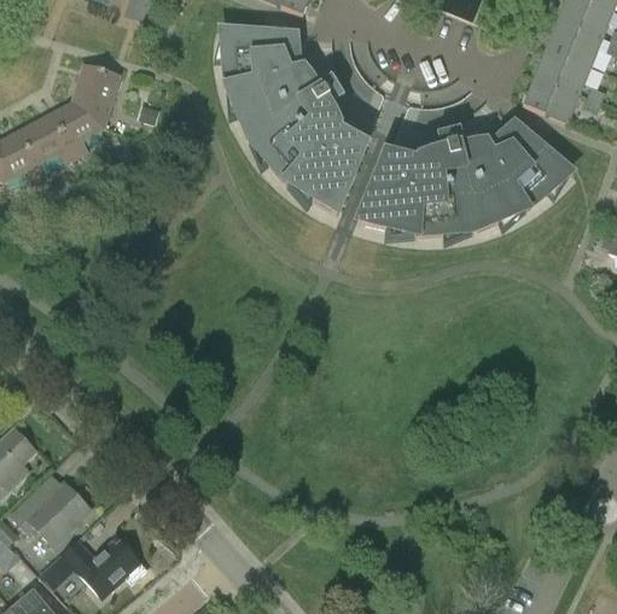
[(260,0),(303,18),(310,0),(260,0)]
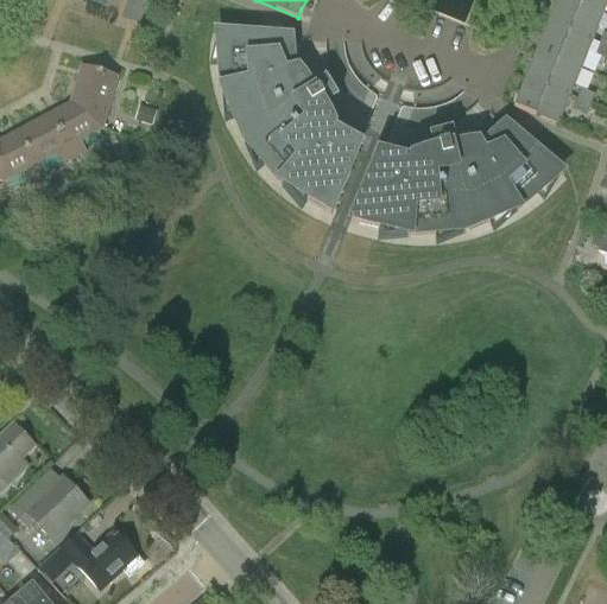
[(557,0),(552,11),(598,29),(606,7),(606,5),(595,0),(557,0)]
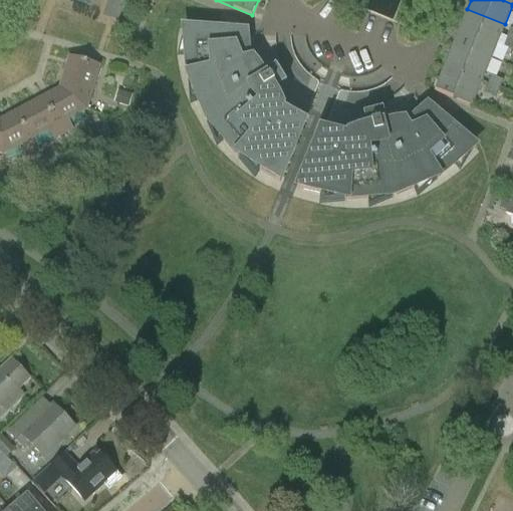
[(505,24),(467,9),(459,29),(497,44),(505,24)]
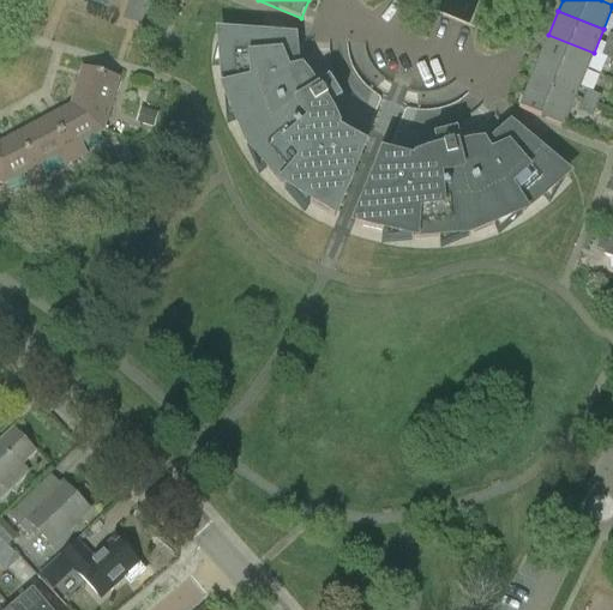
[(299,38),(259,35),(226,32),(228,60),(222,60),(226,92),(232,92),(241,113),(235,115),(247,145),(254,143),(269,158),(264,163),(286,187),(290,183),(311,194),(307,199),(335,216),(362,149),(337,133),(341,130),(342,127),(334,112),(335,113),(336,113),(337,114),(338,114),(341,114),(342,113),(343,113),(344,112),(346,112),(346,110),(347,108),(347,107),(347,106),(347,104),(347,103),(330,78),(318,85),(311,76),(304,66),(301,66),(299,38)]
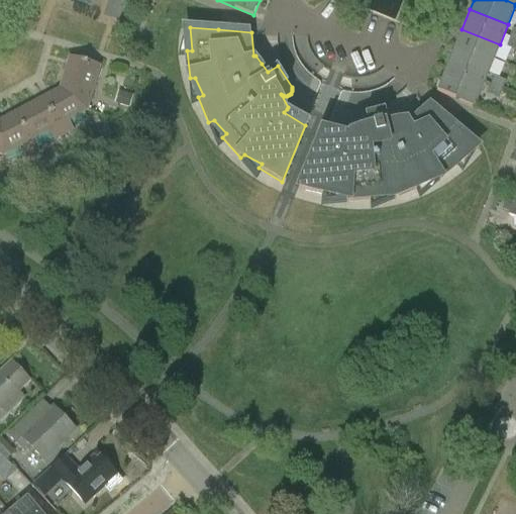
[(515,28),(513,27),(507,44),(515,47),(515,28)]
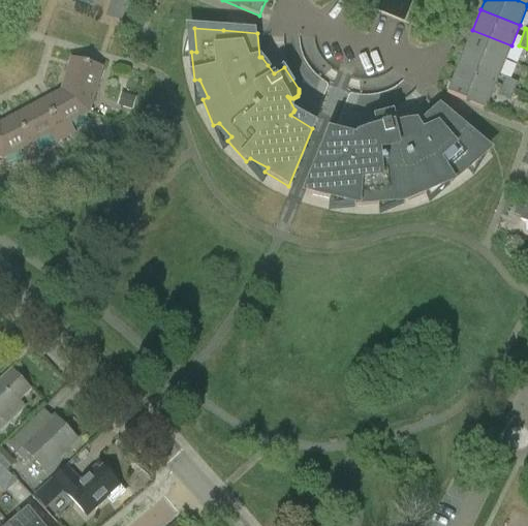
[(472,30),(464,51),(503,66),(511,45),(472,30)]
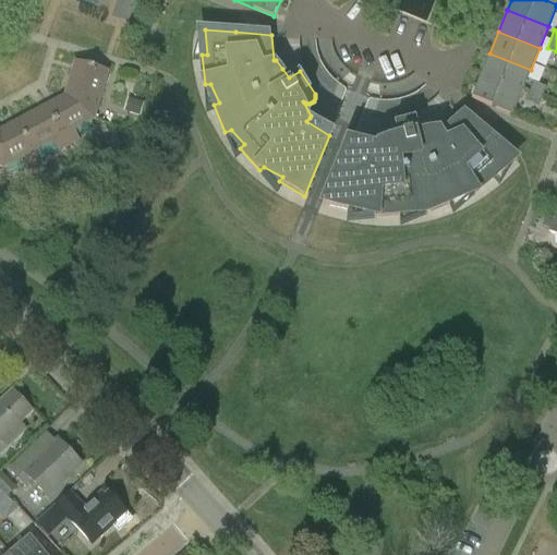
[(489,53),(481,75),(522,92),(531,70),(489,53)]
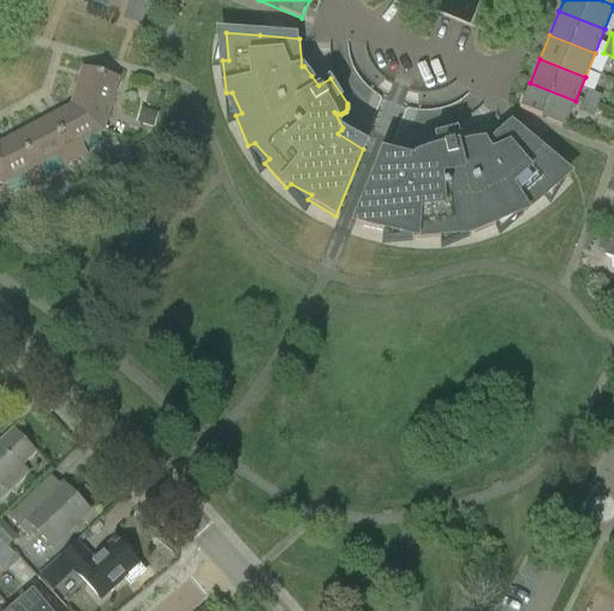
[(72,103),(109,114),(120,76),(83,65),(72,103)]
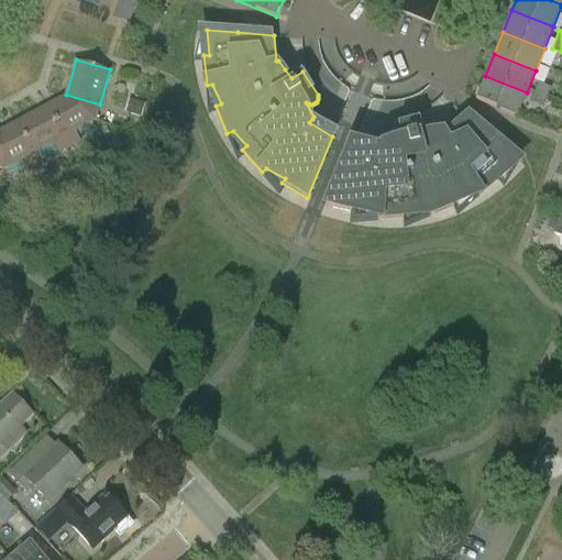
[(527,92),(485,76),(476,98),(518,114),(527,92)]
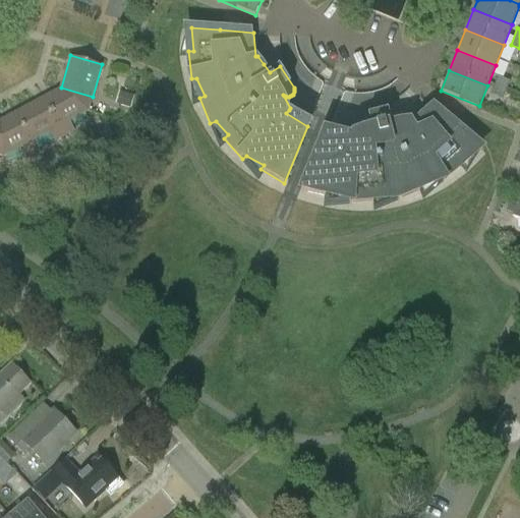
[(511,79),(498,75),(492,92),(504,97),(511,79)]
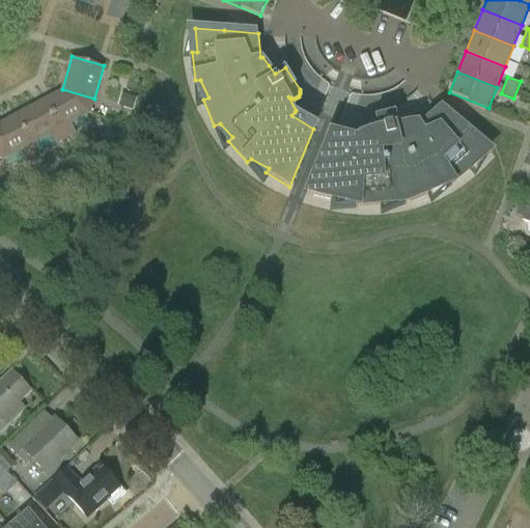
[(62,89),(46,98),(65,136),(77,130),(73,121),(90,112),(94,99),(62,89)]
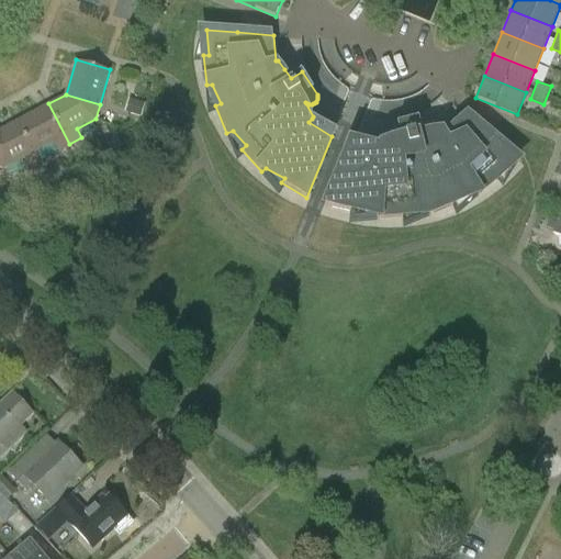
[(69,144),(48,103),(21,119),(37,151),(53,142),(57,151),(69,144)]
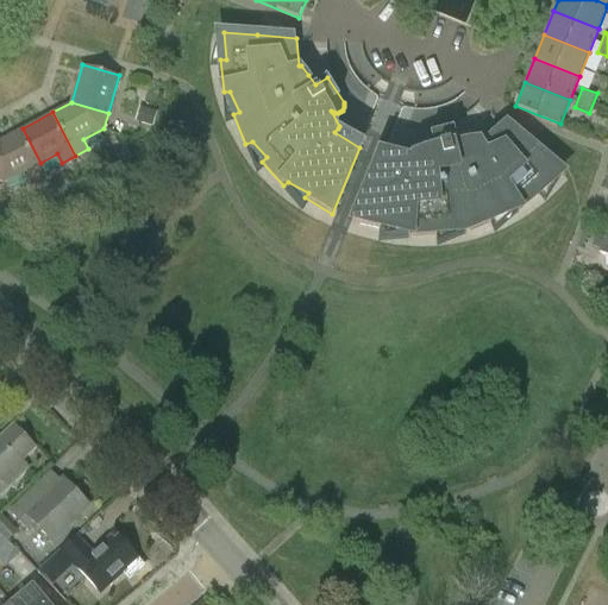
[(381,156),(367,189),(353,222),(384,231),(386,224),(407,229),(408,237),(440,233),(439,227),(462,226),(464,232),(494,220),(491,214),(512,206),(516,210),(541,189),(537,184),(557,168),(507,125),(503,121),(483,140),(482,138),(478,138),(472,139),(465,140),(457,143),(455,128),(425,136),(421,137),(419,140),(420,145),(422,147),(427,149),(427,150),(411,156),(411,163),(381,156)]
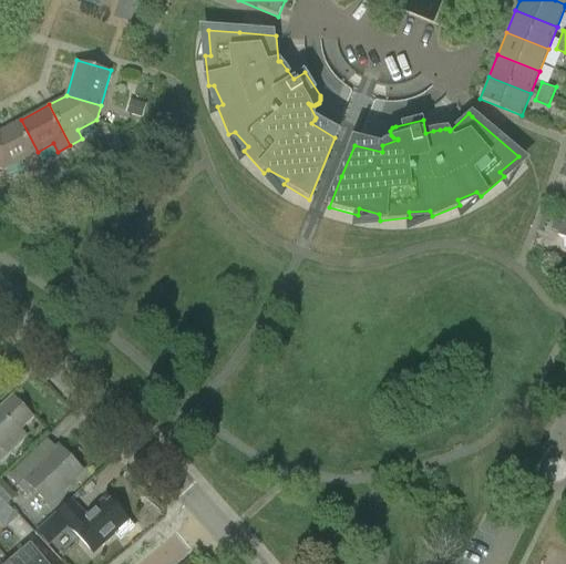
[(21,120),(0,131),(0,130),(0,166),(6,168),(24,159),(30,167),(42,161),(38,152),(21,120)]
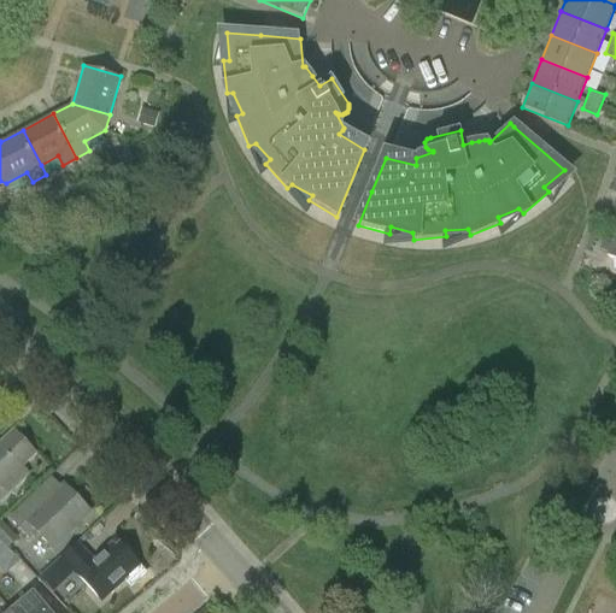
[(13,429),(0,441),(0,494),(3,497),(28,472),(21,464),(34,452),(13,429)]
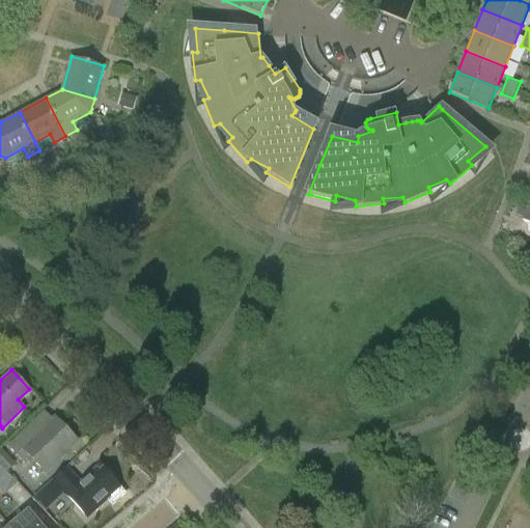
[(31,422),(8,444),(25,462),(30,456),(45,471),(78,440),(55,416),(39,432),(31,422)]
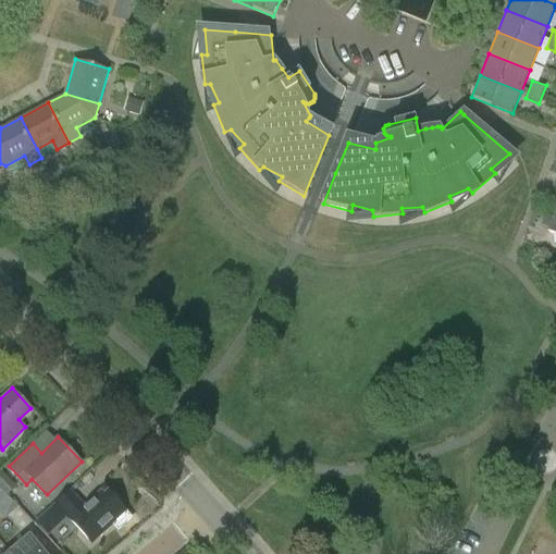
[(0,513),(5,519),(19,505),(0,487),(0,513)]
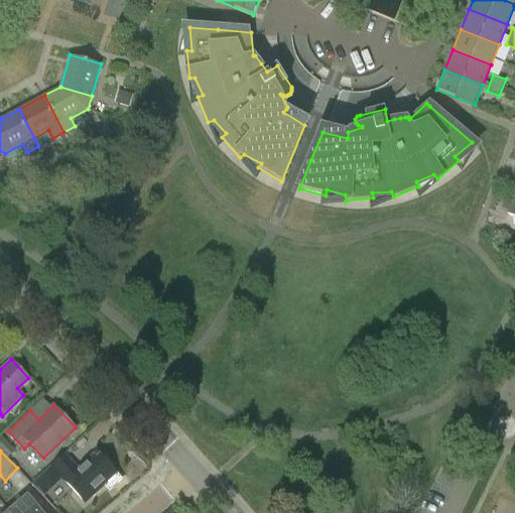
[(98,452),(79,469),(66,454),(52,465),(85,500),(116,472),(111,467),(114,464),(104,452),(101,455),(98,452)]
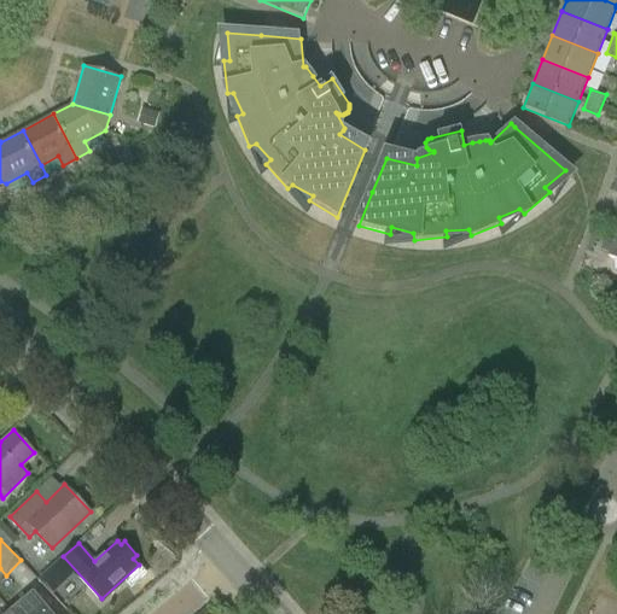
[(54,590),(65,580),(52,566),(42,577),(54,590)]
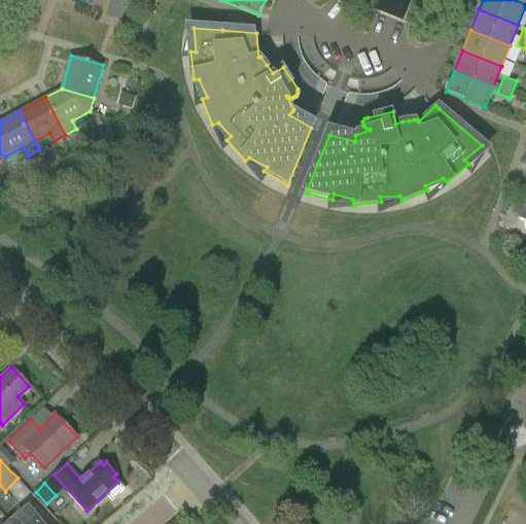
[(41,523),(27,507),(8,521),(10,523),(41,523)]
